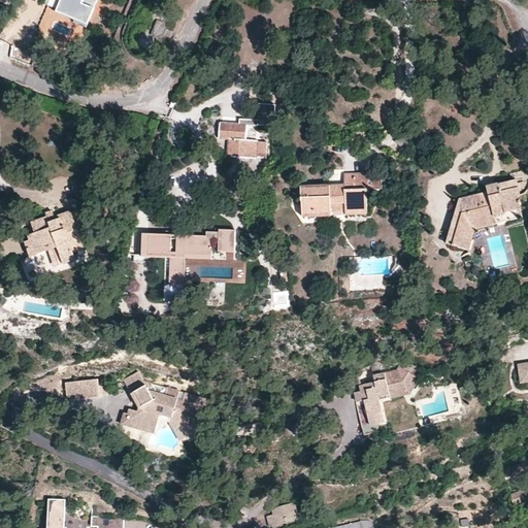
[(89,20),(96,0),(54,0),(52,5),(89,20)]
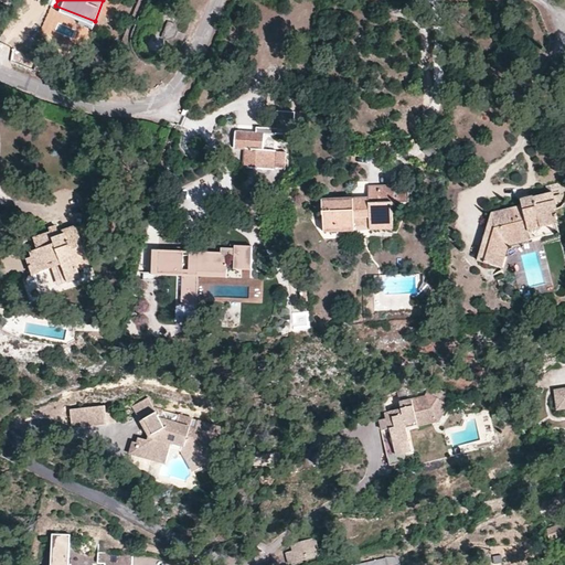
[(177,55),(185,34),(191,22),(192,16),(191,9),(189,4),(185,0),(147,0),(144,7),(131,35),(130,41),(131,45),(132,52),(135,56),(140,61),(145,63),(149,65),(156,66),(161,65),(168,63),(171,61),(177,55)]
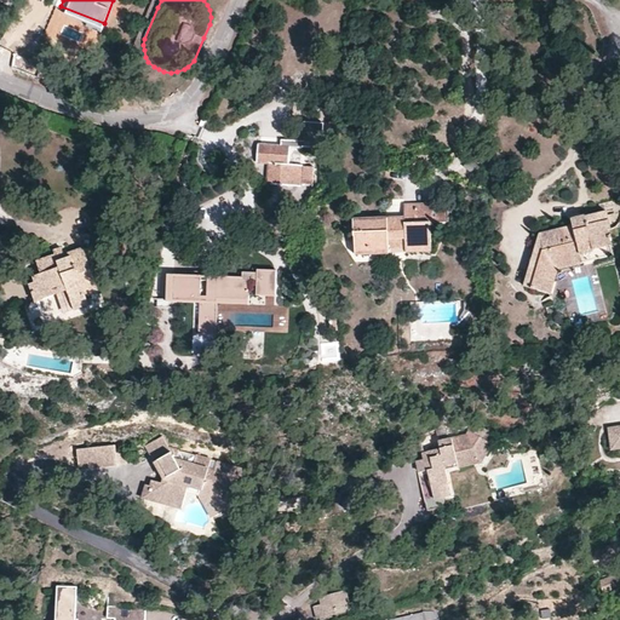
[(291,147),(258,145),(257,162),(269,164),(268,183),(302,185),(302,178),(314,179),(314,167),(304,166),(304,165),(290,164),(291,147)]
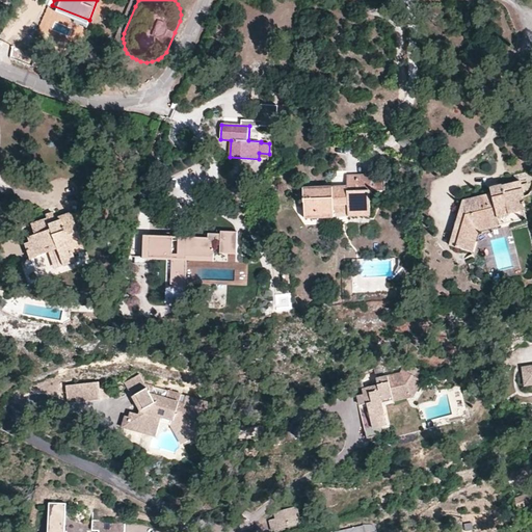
[(348,212),(348,215),(370,215),(370,191),(384,190),(384,174),(347,176),(348,186),(303,188),(304,203),(306,203),(307,217),(334,216),(334,213),(348,212)]
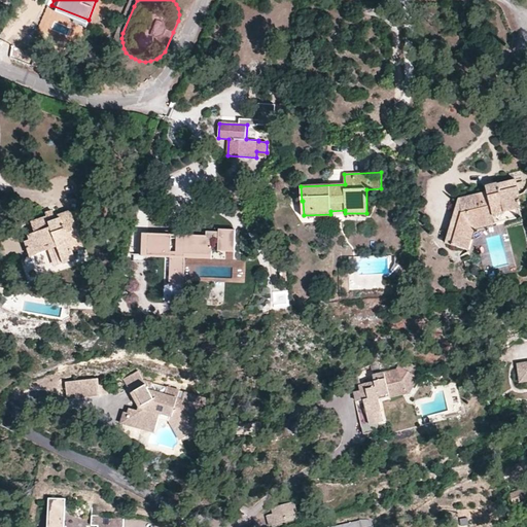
[(460,199),(447,243),(468,249),(476,229),(522,217),(517,196),(521,195),(517,179),(487,186),(488,191),(460,199)]
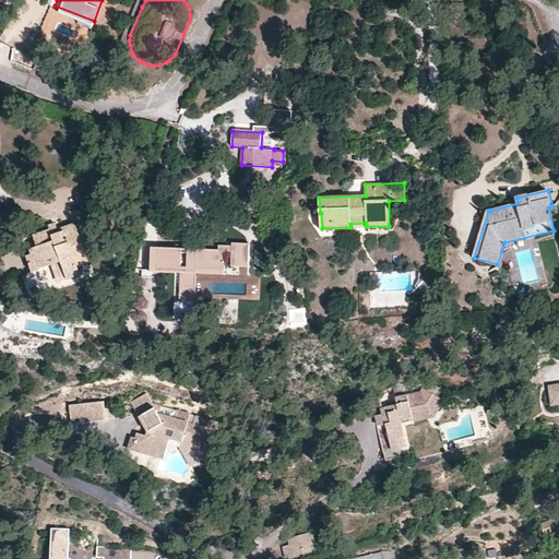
[(52,234),(49,228),(33,235),(36,246),(30,249),(31,254),(26,257),(32,273),(61,262),(67,278),(80,274),(78,268),(88,263),(74,225),(56,230),(57,234),(52,234)]
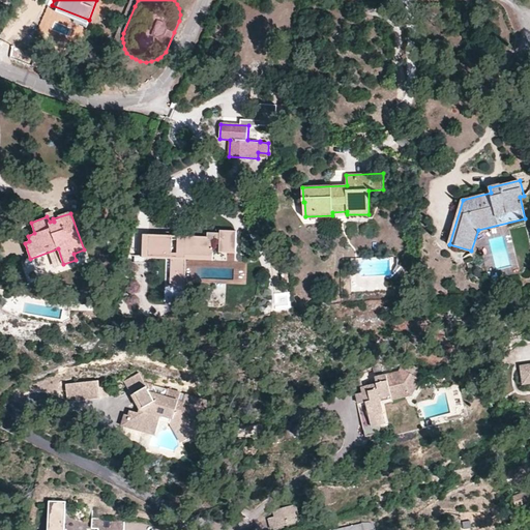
[(206,238),(148,236),(147,257),(170,258),(169,284),(183,284),(184,258),(210,259),(211,242),(222,243),(222,249),(237,251),(237,232),(207,231),(206,238)]
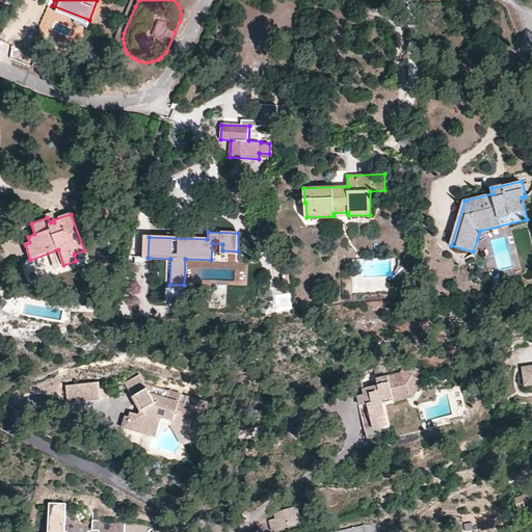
[(403,268),(398,266),(392,278),(397,282),(403,268)]
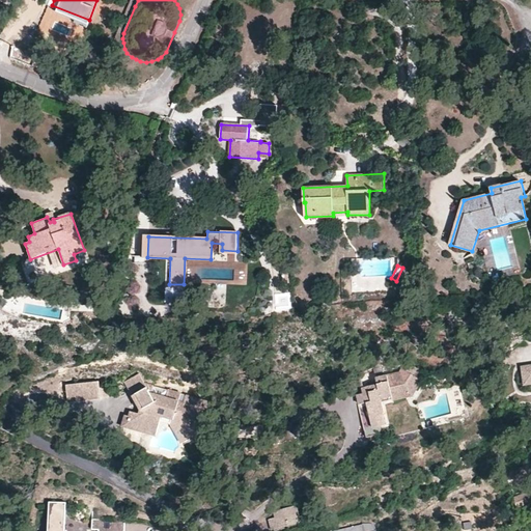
[(403,365),(401,369),(415,375),(420,365),(403,365)]
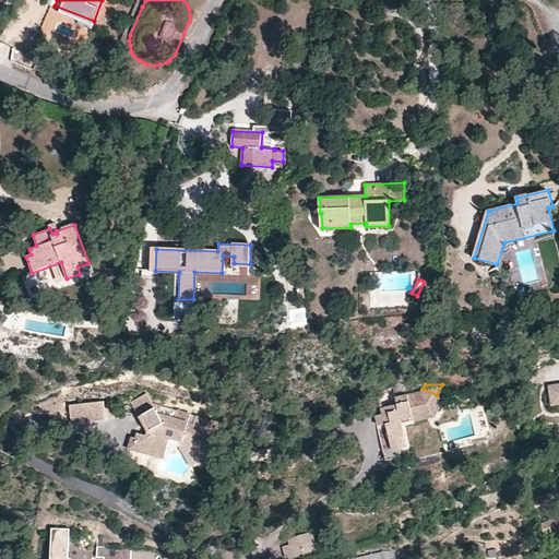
[(558,384),(548,387),(550,405),(558,403),(558,384)]
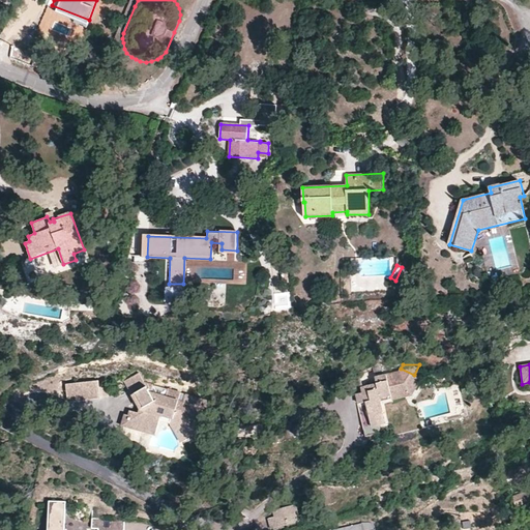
[(366,390),(362,391),(356,393),(358,404),(365,402),(369,419),(369,425),(363,430),(366,436),(383,432),(380,415),(383,414),(381,401),(392,398),(390,391),(404,388),(406,394),(411,393),(420,379),(414,375),(401,369),(399,372),(375,377),(376,383),(365,385),(366,390)]
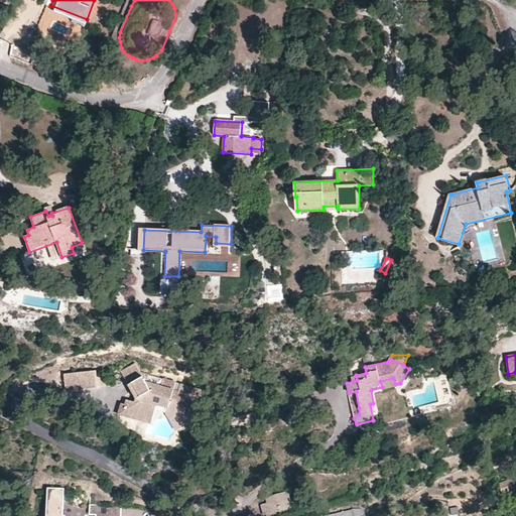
[(147,381),(148,375),(139,373),(133,364),(121,371),(135,398),(134,402),(126,399),(124,404),(120,403),(117,414),(150,422),(153,408),(155,405),(168,407),(170,401),(173,402),(173,404),(179,416),(189,411),(198,406),(196,401),(203,396),(200,388),(180,383),(178,390),(173,389),(175,382),(162,379),(160,385),(147,381)]
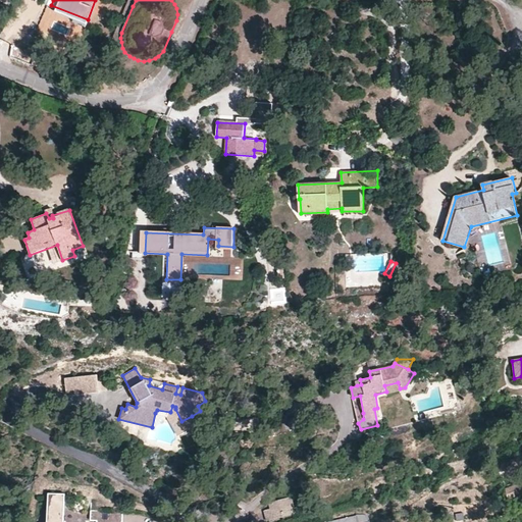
[(95,374),(63,377),(65,395),(97,390),(95,374)]
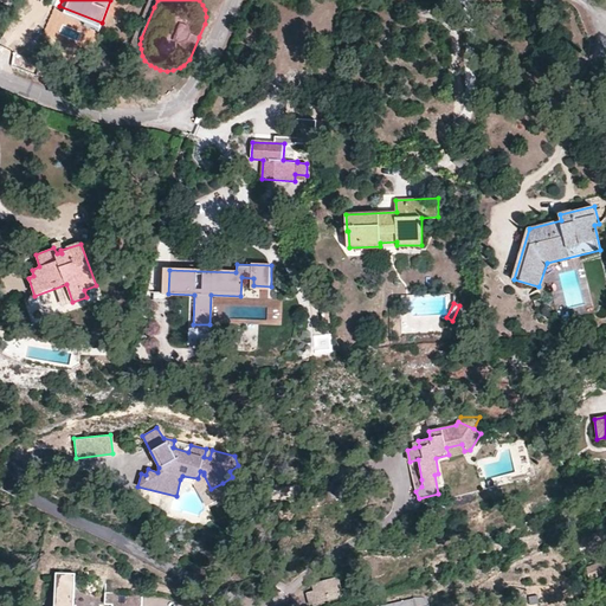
[(191,445),(174,440),(173,447),(188,452),(191,445)]
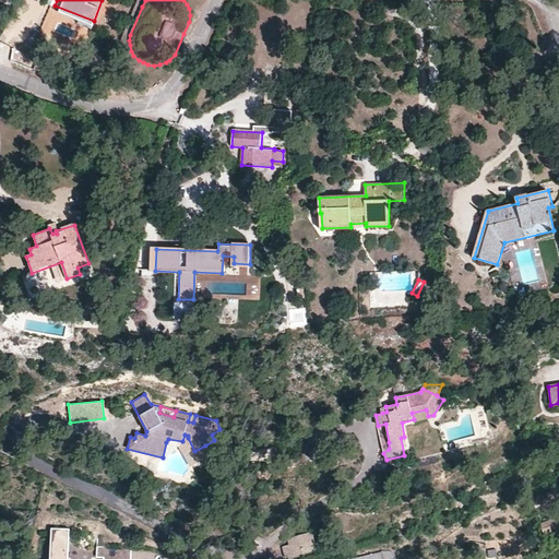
[(412,413),(414,419),(428,416),(426,409),(412,413)]
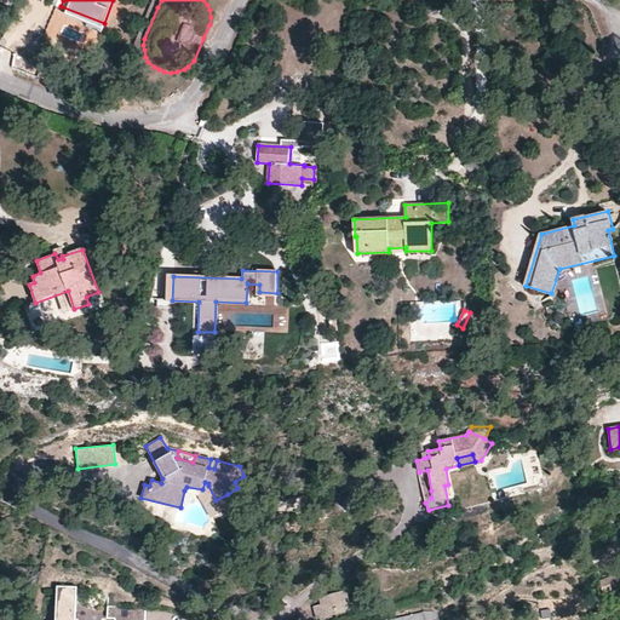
[(512,493),(535,488),(534,480),(526,482),(511,487),(512,493)]
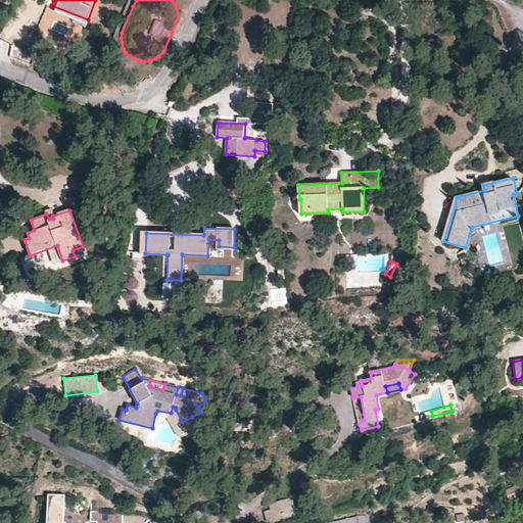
[(157,411),(155,414),(168,417),(178,435),(196,425),(192,417),(182,422),(176,410),(176,408),(173,407),(171,413),(157,411)]
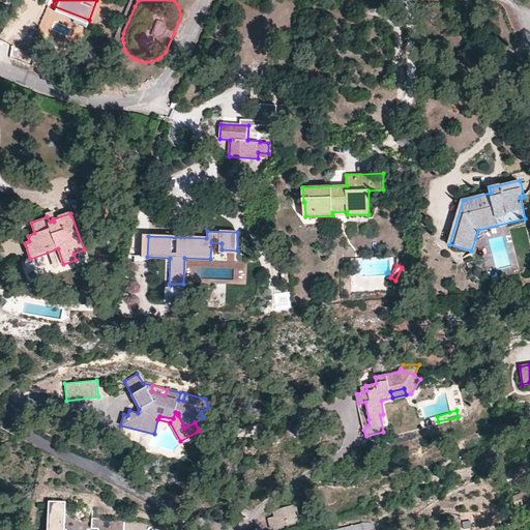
[(66,529),(67,500),(51,500),(50,529),(124,529),(125,501),(92,500),(91,529),(100,529),(99,529),(66,529)]
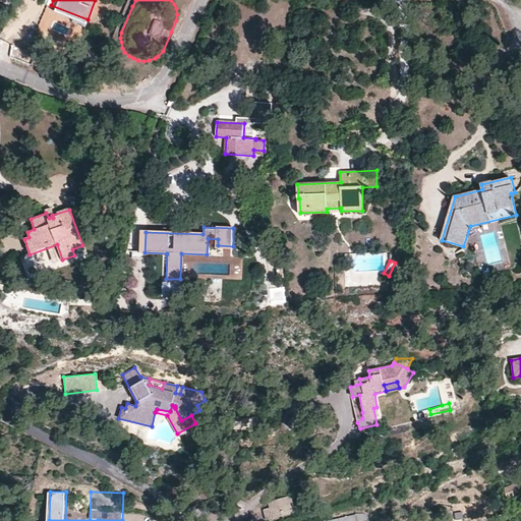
[(269,501),(270,508),(273,518),(294,512),(290,495),(269,501)]
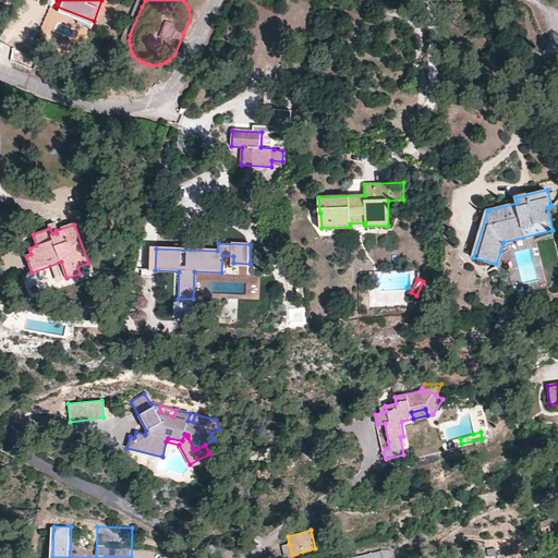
[(81,548),(70,542),(70,557),(105,557),(106,557),(96,557),(96,556),(89,556),(88,548),(81,548)]
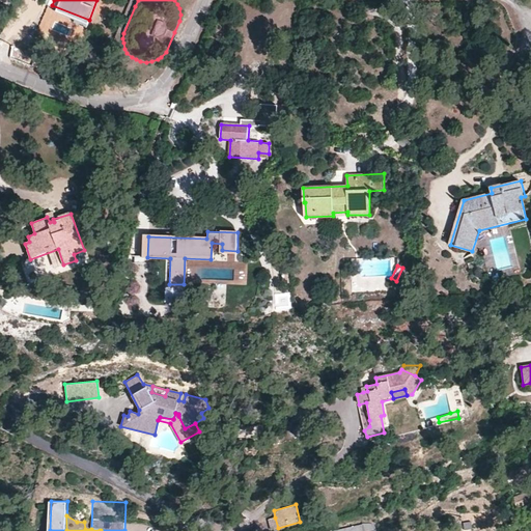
[(278,528),(275,518),(269,520),(271,530),(278,528)]
